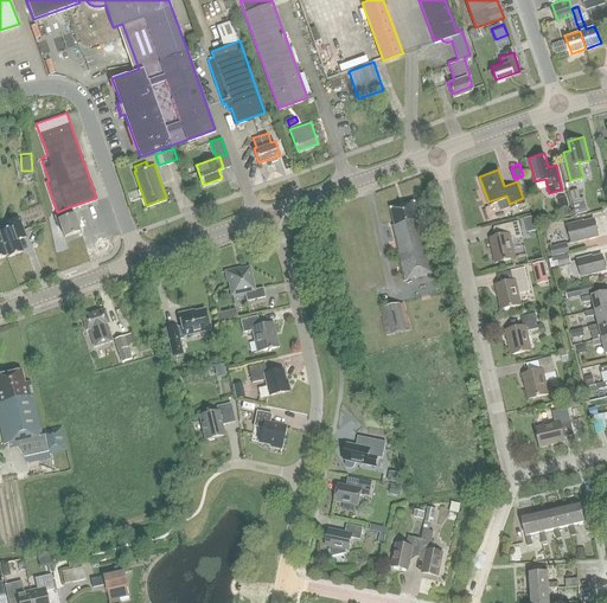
[(570,188),(573,198),(581,196),(577,186),(570,188)]
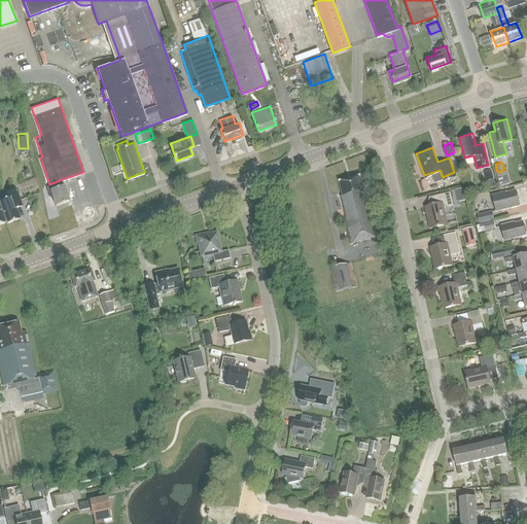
[(484,170),(486,179),(493,177),(491,169),(484,170)]
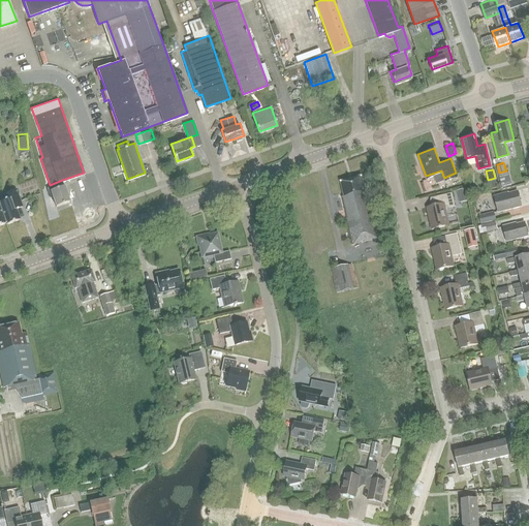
[(352,242),(380,236),(369,188),(365,189),(362,175),(341,180),(344,194),(342,194),(345,207),(352,206),(355,215),(346,217),(352,242)]
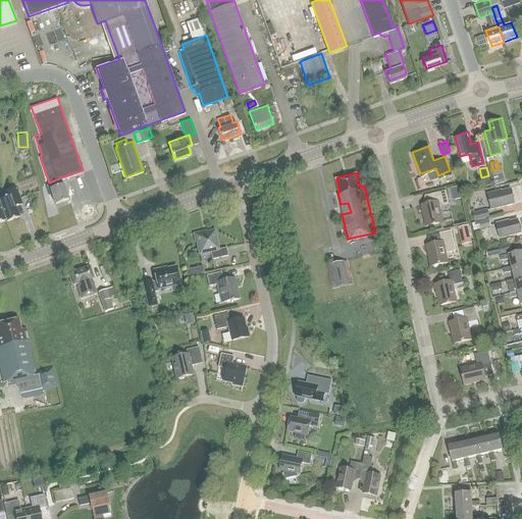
[(61,177),(49,183),(46,184),(49,194),(51,193),(55,202),(68,198),(61,177)]
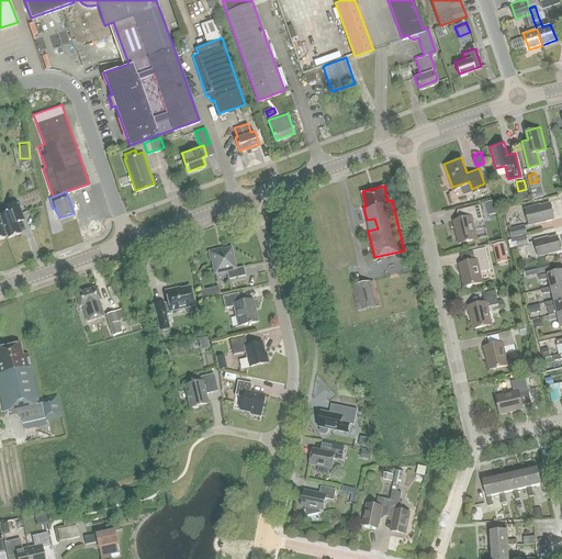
[(485,200),(489,213),(498,211),(495,198),(485,200)]
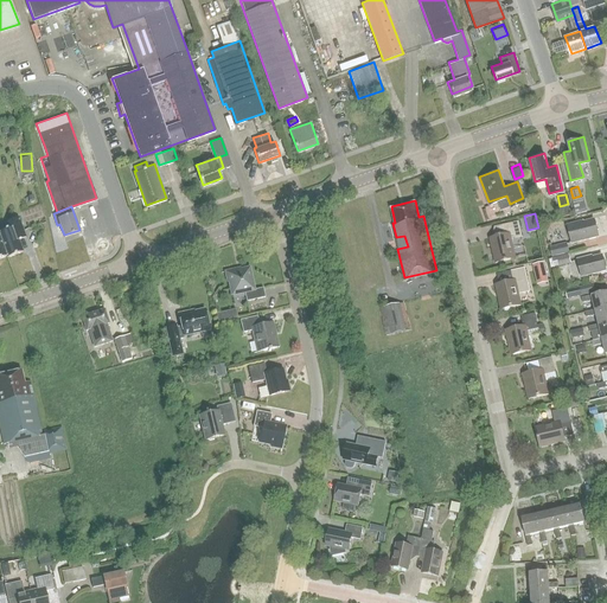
[(0,236),(6,254),(7,255),(23,250),(17,232),(24,230),(19,216),(6,220),(8,226),(0,229),(0,236)]
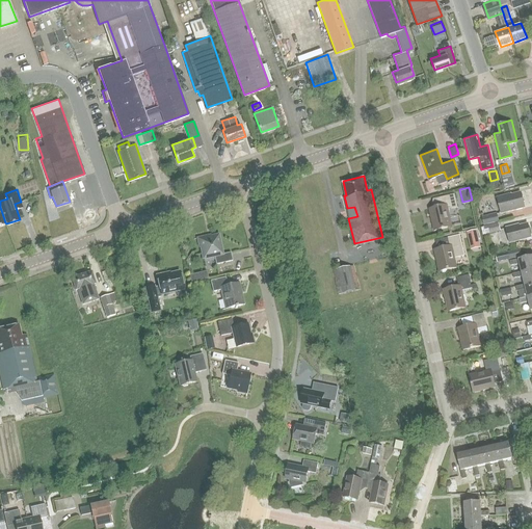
[(501,211),(524,206),(521,190),(507,193),(507,192),(497,195),(501,211)]
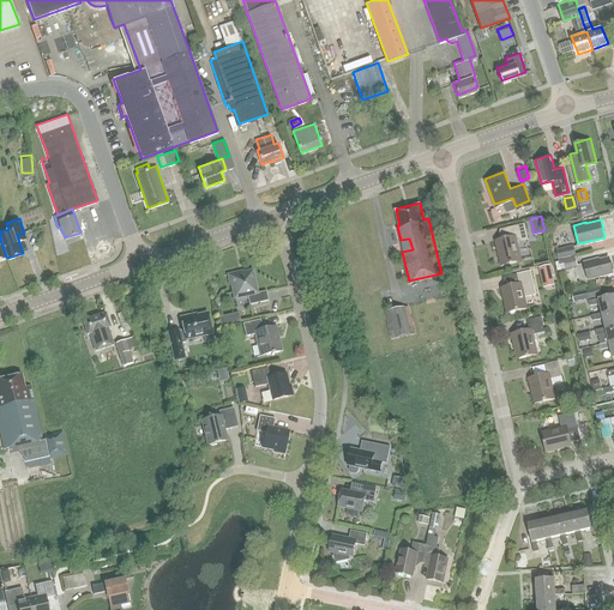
[(527,236),(524,222),(510,224),(512,234),(495,237),(500,263),(519,259),(516,239),(527,236)]
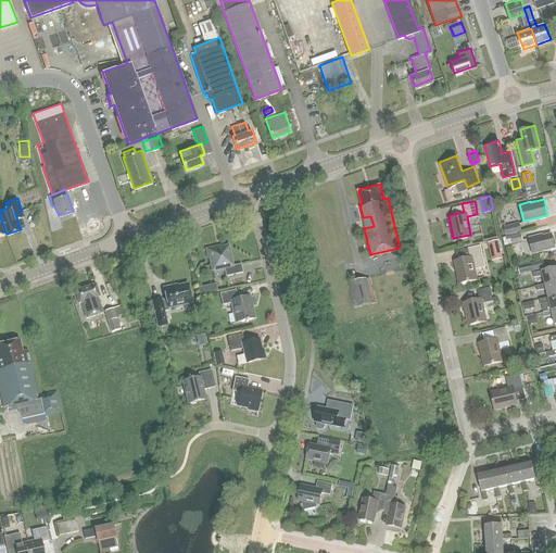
[(519,220),(503,224),(505,234),(521,229),(519,220)]
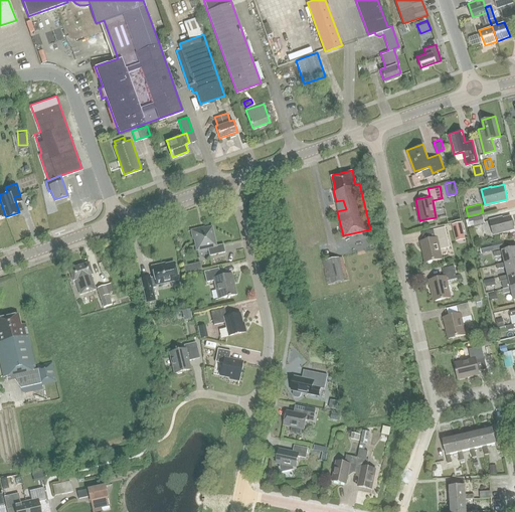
[(468,217),(470,224),(485,221),(483,213),(468,217)]
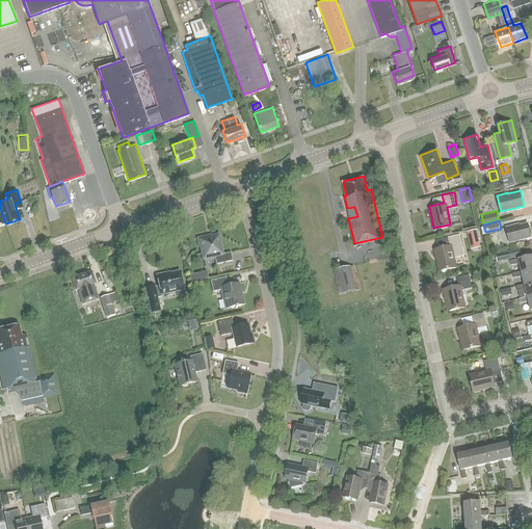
[(514,223),(506,226),(509,241),(531,236),(528,221),(514,225),(514,223)]
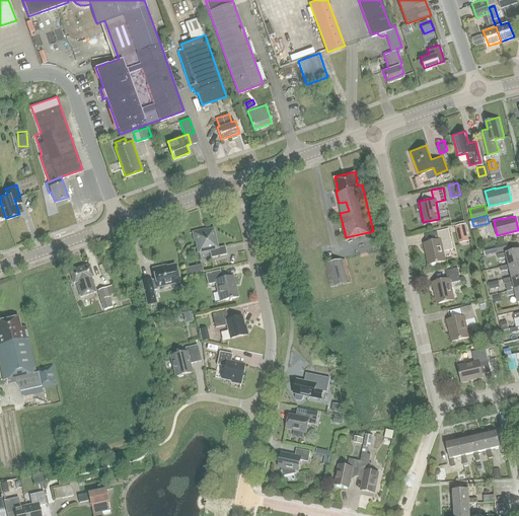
[(465,220),(455,223),(458,235),(468,232),(465,220)]
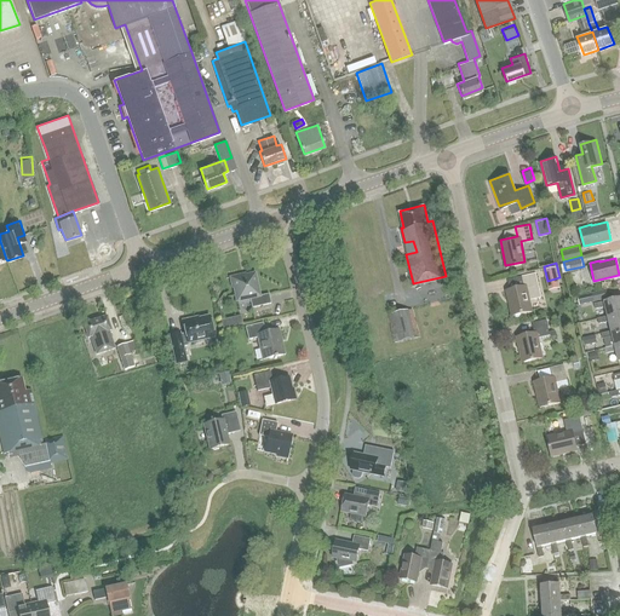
[(252,305),(270,301),(269,292),(259,293),(254,270),(240,274),(240,272),(229,275),(231,286),(233,286),(236,299),(250,297),(252,305)]
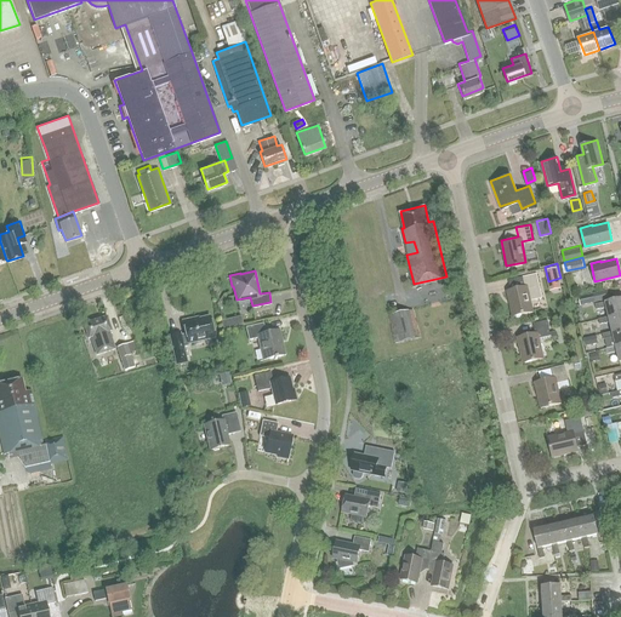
[(531,309),(530,301),(542,298),(536,272),(523,275),(524,284),(507,289),(512,313),(531,309)]
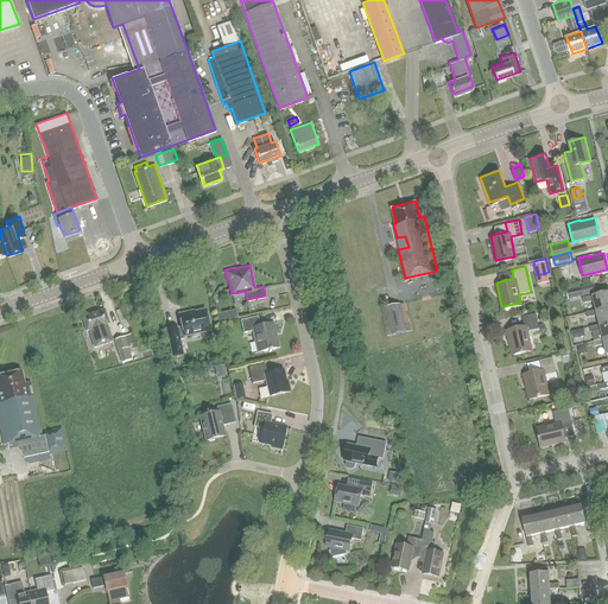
[(569,297),(582,293),(580,285),(567,287),(569,297)]
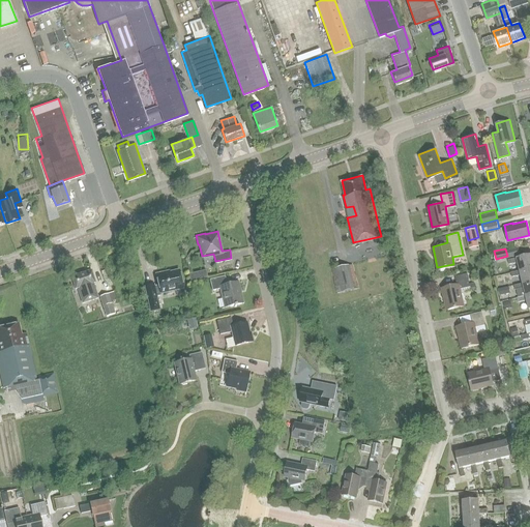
[(519,269),(529,265),(529,252),(507,258),(508,262),(517,260),(519,268),(519,269)]
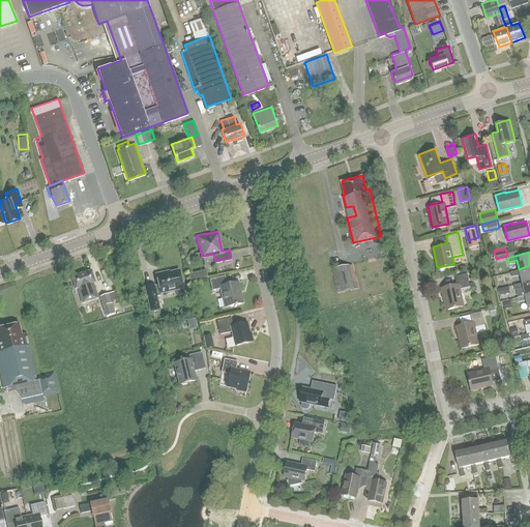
[(352,262),(332,267),(337,290),(357,286),(352,262)]
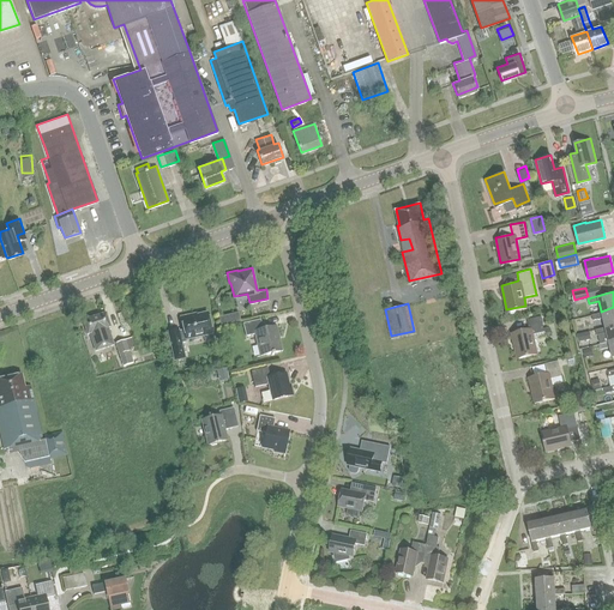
[(613,322),(613,307),(601,312),(601,310),(591,313),(593,318),(602,315),(605,325),(605,326),(613,322)]
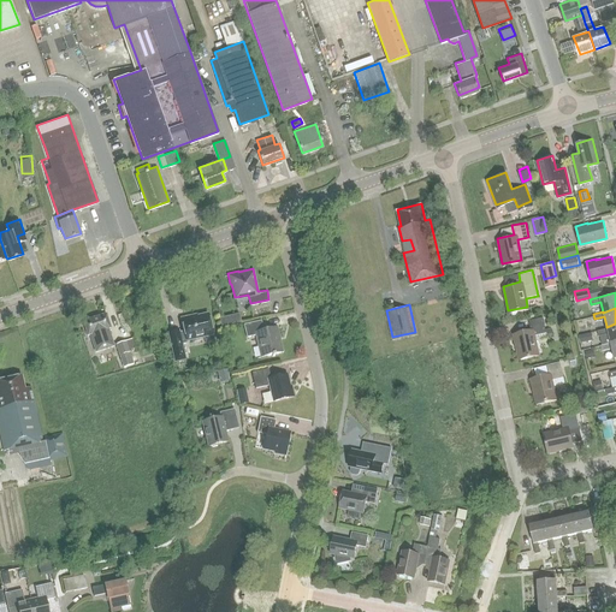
[(96,350),(114,344),(108,326),(111,326),(106,312),(83,319),(88,333),(90,332),(96,350)]
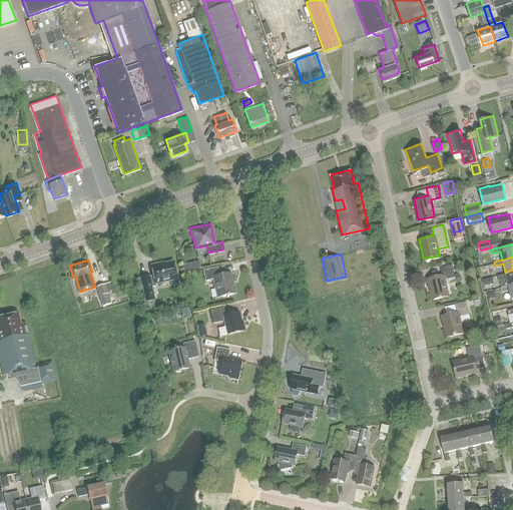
[(148,274),(140,276),(145,300),(154,298),(151,285),(155,284),(155,282),(177,277),(173,260),(160,263),(159,262),(150,264),(153,274),(149,275),(148,274)]
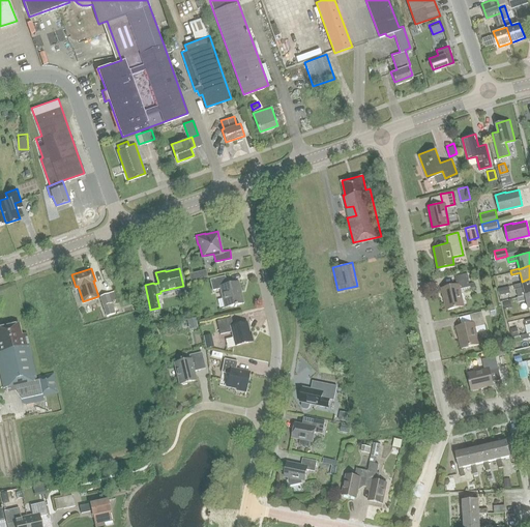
[(459,287),(469,285),(466,271),(454,273),(457,283),(441,286),(446,308),(463,303),(459,287)]
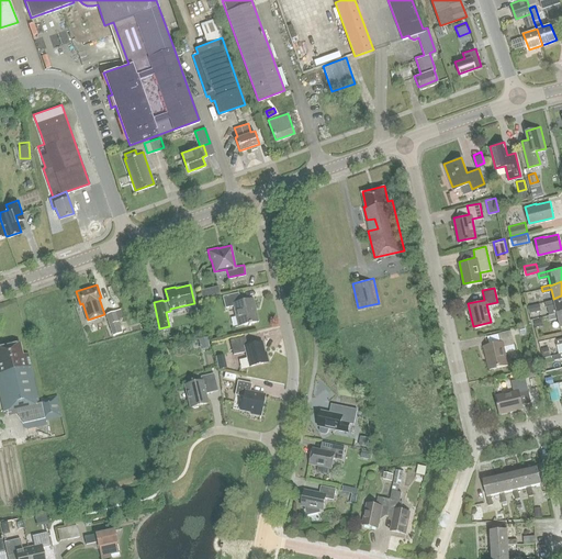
[(239,324),(258,320),(253,295),(240,299),(238,290),(222,294),(225,305),(235,303),(239,324)]
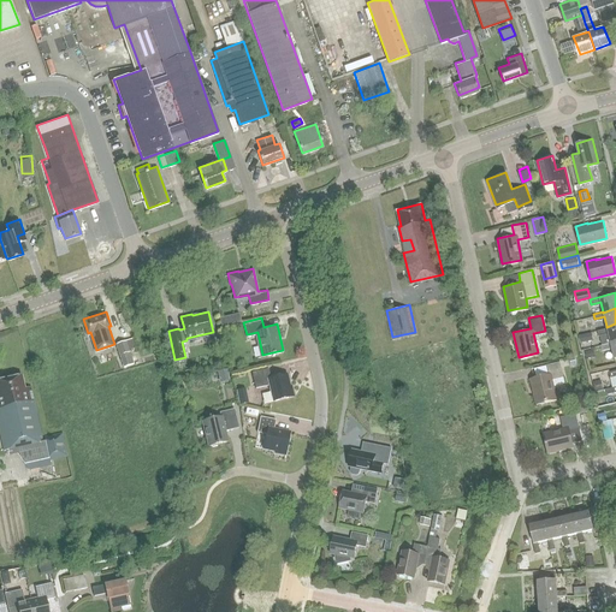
[(615,324),(606,327),(606,326),(597,328),(598,333),(599,333),(602,343),(610,342),(615,339),(615,324)]
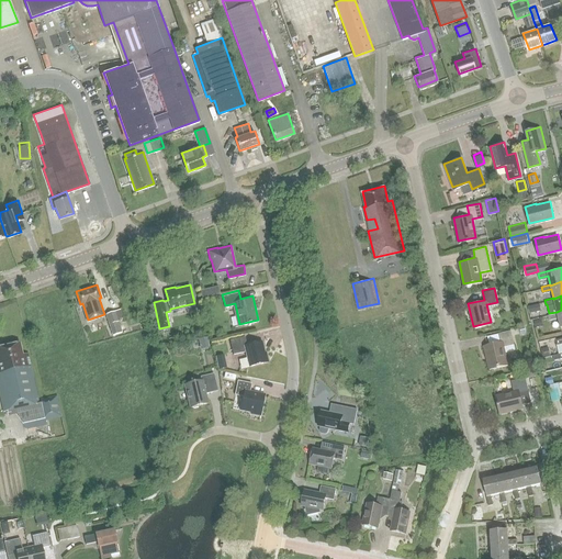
[(105,312),(114,336),(124,333),(123,330),(122,331),(119,319),(124,317),(121,308),(105,312)]
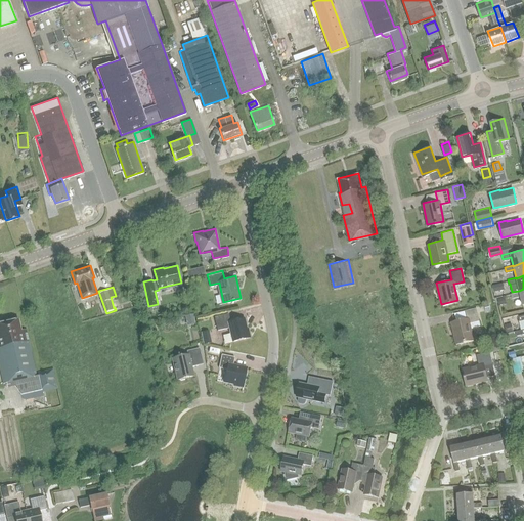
[(519,291),(512,292),(511,293),(512,297),(520,295),(522,304),(523,303),(523,289),(519,291)]
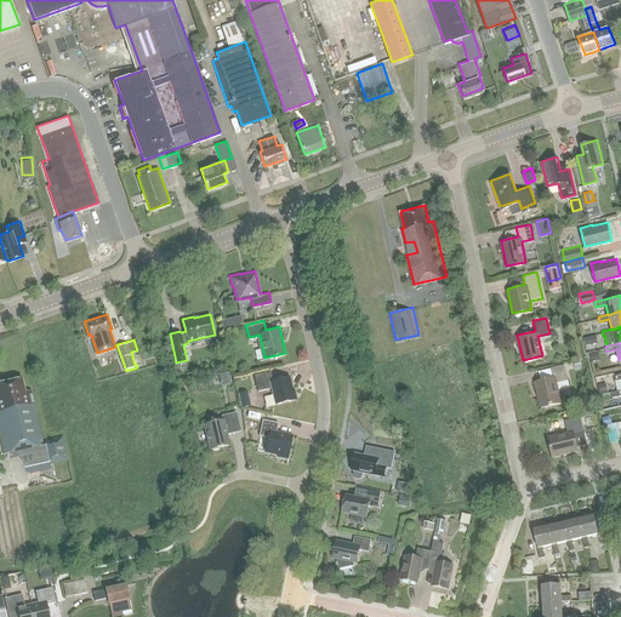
[(598,350),(590,352),(592,360),(600,358),(598,350)]
